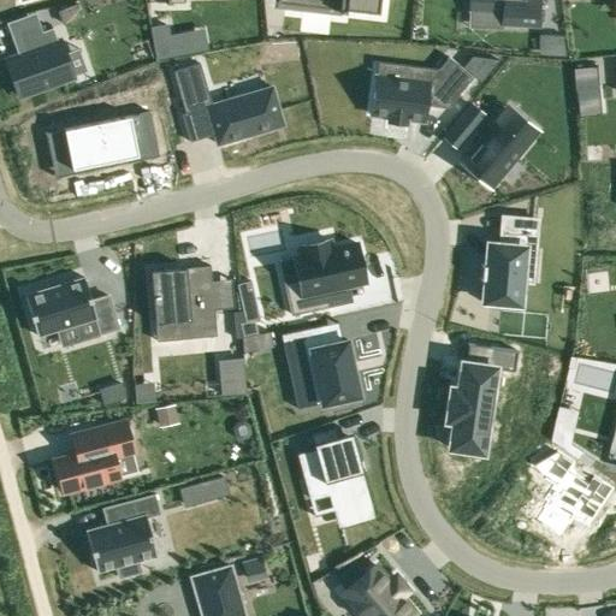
[(278,0),(278,3),(302,5),(302,0),(331,0),(331,9),(338,9),(345,10),(379,13),(380,0),(278,0)]
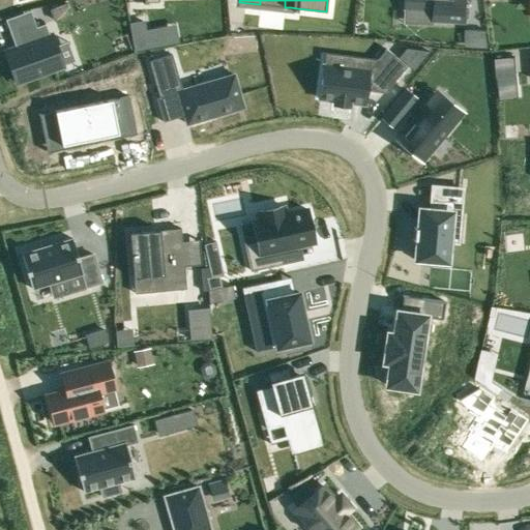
[(404,0),(404,7),(432,8),(432,20),(465,22),(466,0),(404,0)]
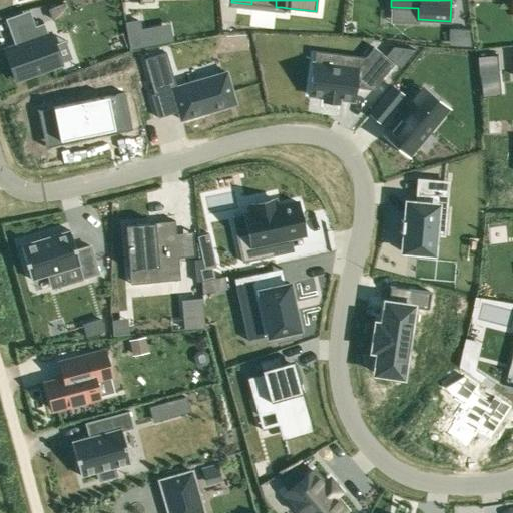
[(64,3),(49,8),(53,19),(68,14),(64,3)]
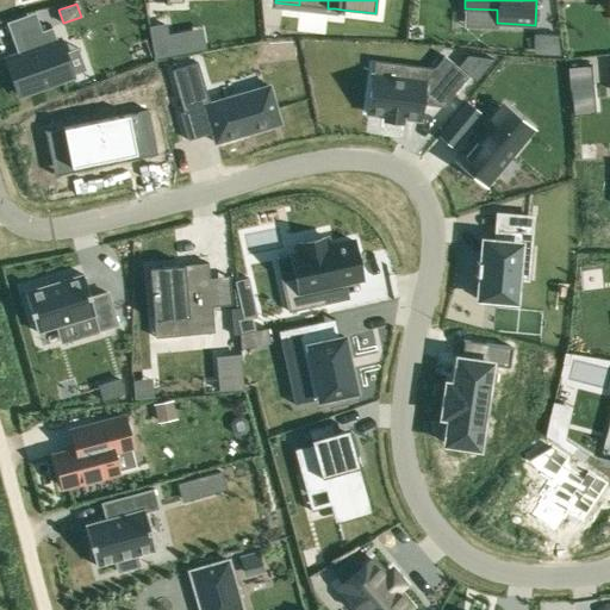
[(18,54),(6,58),(19,95),(73,76),(73,74),(64,53),(60,38),(56,39),(53,27),(42,31),(39,23),(17,31),(24,51),(18,54)]
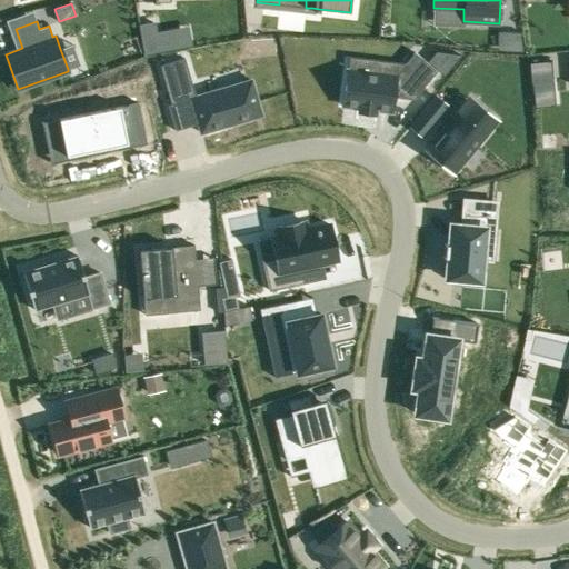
[(153,23),(139,26),(145,53),(159,51),(156,33),(153,23)]
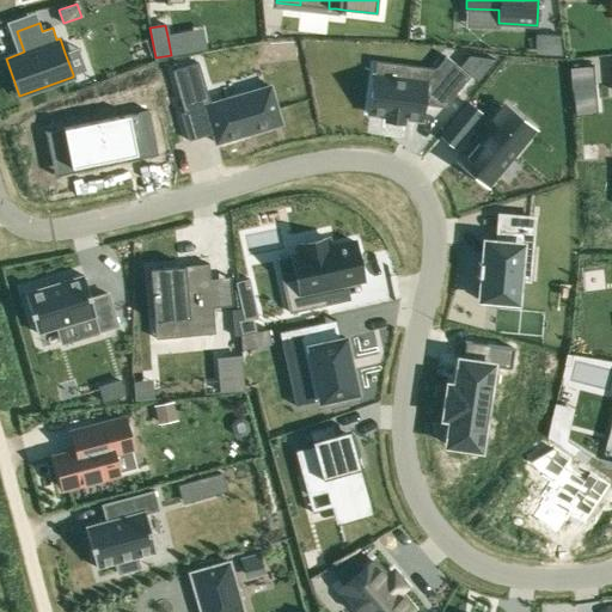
[(545,34),(544,54),(563,55),(561,35),(545,34)]
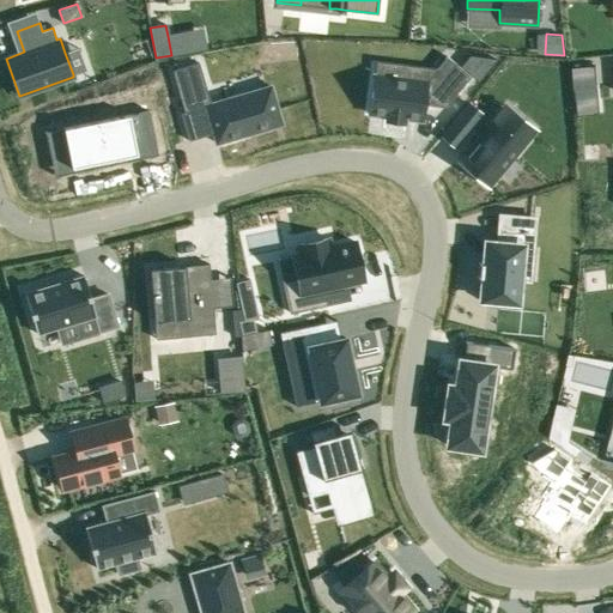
[(374,76),(369,114),(387,115),(386,120),(404,122),(404,117),(422,120),(423,104),(444,107),(471,76),(447,56),(436,68),(425,82),(375,76),(374,76)]
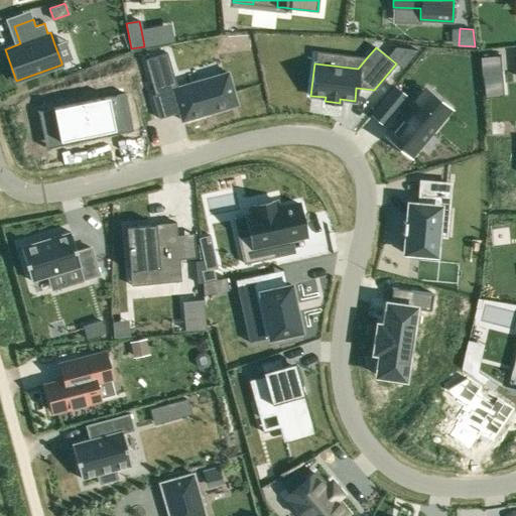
[(167,52),(144,59),(154,94),(151,95),(158,118),(179,112),(181,119),(181,120),(182,120),(182,119),(203,113),(204,114),(215,110),(235,104),(235,105),(237,104),(236,103),(228,74),(228,73),(226,73),(227,74),(177,88),(167,52)]
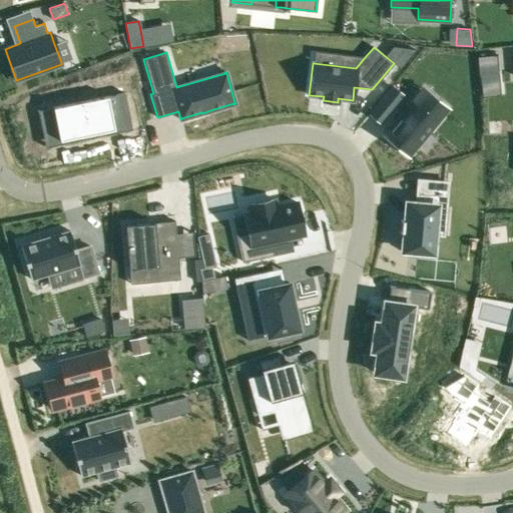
[(498,54),(478,56),(480,72),(499,71),(498,56),(498,55),(498,54)]
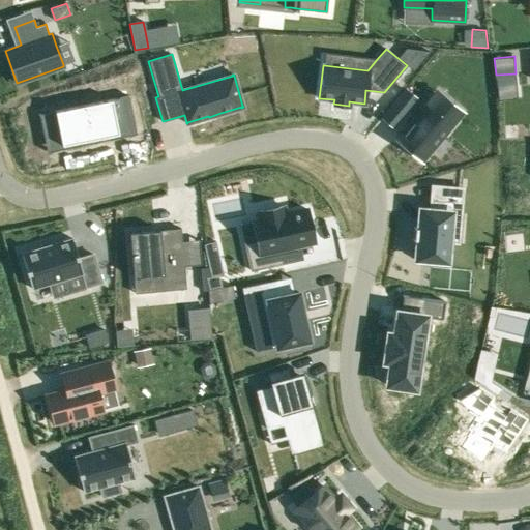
[(406,89),(394,102),(406,112),(416,98),(406,89)]
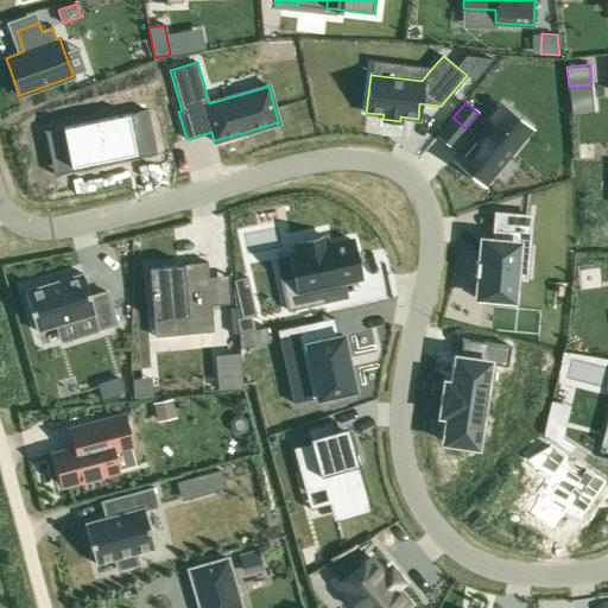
[(147,108),(62,126),(70,166),(156,150),(147,108)]
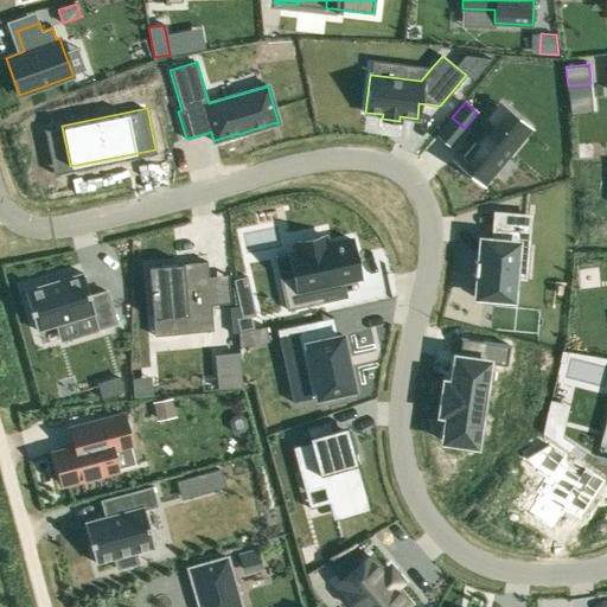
[(491,115),(454,159),(484,184),(521,140),(491,115)]
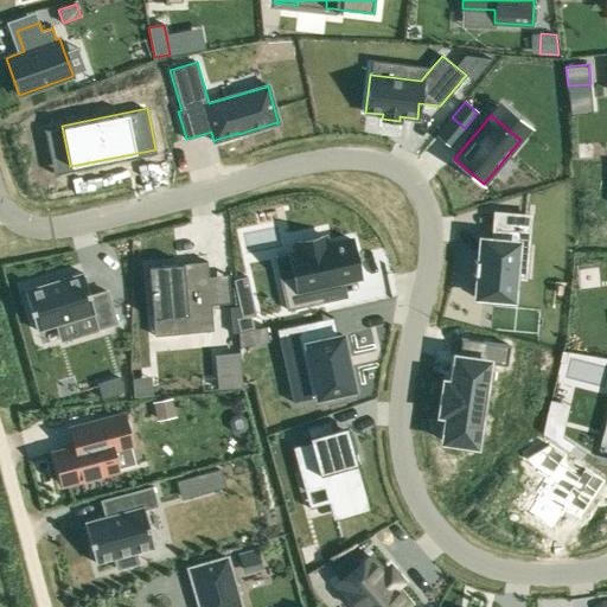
[(576,172),(594,171),(594,161),(576,163),(576,172)]
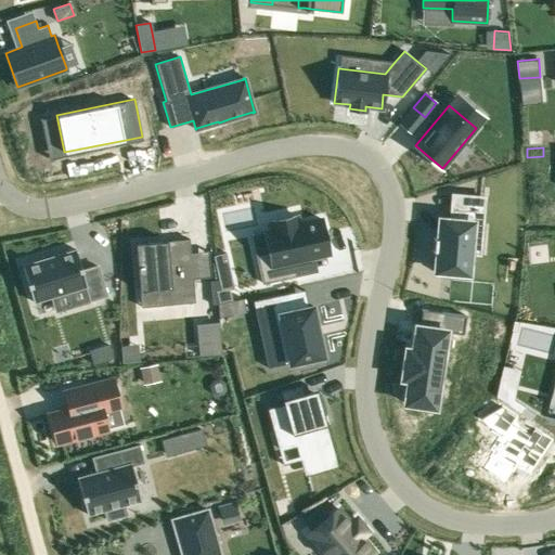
[(433,249),(433,252),(437,252),(436,272),(437,272),(437,271),(448,271),(447,276),(452,276),(452,278),(472,279),(472,278),(472,273),(473,263),(473,255),(474,255),(474,253),(468,253),(469,243),(470,243),(470,237),(472,227),(473,223),(480,224),(480,219),(482,197),(474,196),(473,210),(451,208),(450,220),(449,220),(441,219),(442,218),(440,217),(438,237),(434,237),(434,240),(436,240),(435,249),(433,249)]
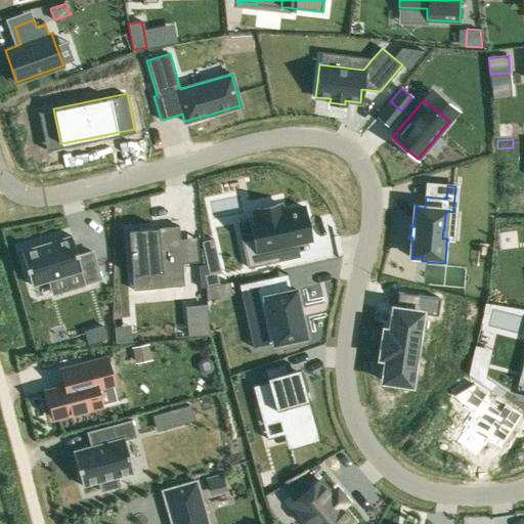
[(253,238),(241,242),(247,267),(277,261),(274,247),(296,242),(309,238),(303,207),(280,212),(278,204),(254,209),(256,217),(249,219),(253,238)]
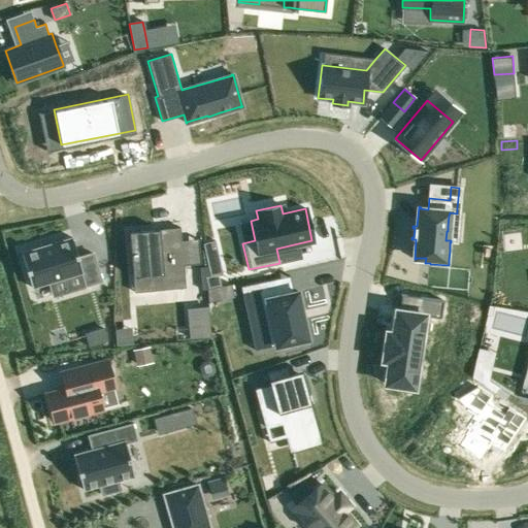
[(179,227),(129,231),(134,292),(164,289),(164,284),(185,282),(184,265),(180,239),(179,227)]
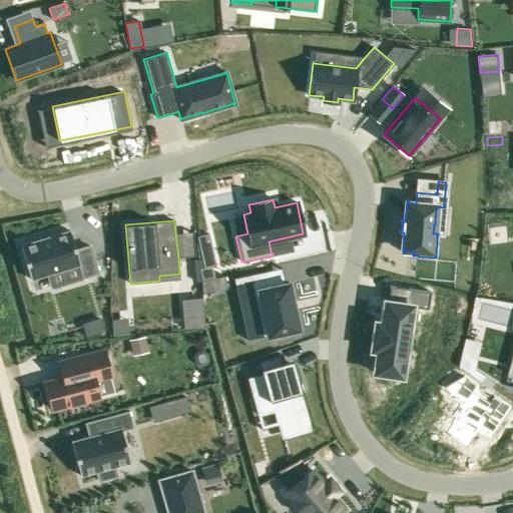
[(70,230),(20,245),(30,279),(78,265),(82,278),(98,273),(89,245),(76,249),(70,230)]
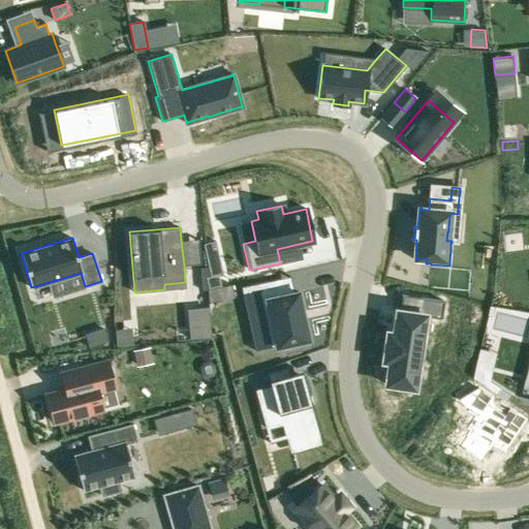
[(208,277),(207,277),(209,286),(220,283),(218,275),(223,274),(220,261),(208,263),(211,276),(208,277)]
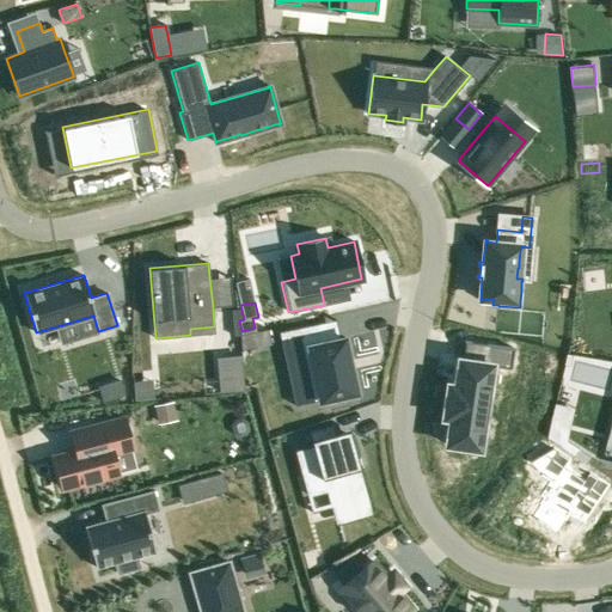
[(244,319),(242,308),(231,310),(233,336),(240,335),(242,335),(240,331),(239,320),(240,320),(244,319)]
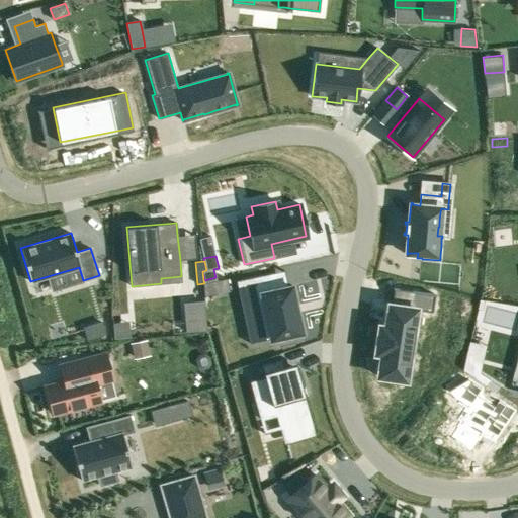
[(266,274),(236,280),(243,316),(264,312),(270,339),(274,338),(275,342),(298,337),(297,333),(301,332),(297,316),(298,316),(298,314),(297,314),(297,313),(296,305),(295,304),(295,303),(295,301),(294,301),(291,285),(287,285),(269,289),(266,274)]
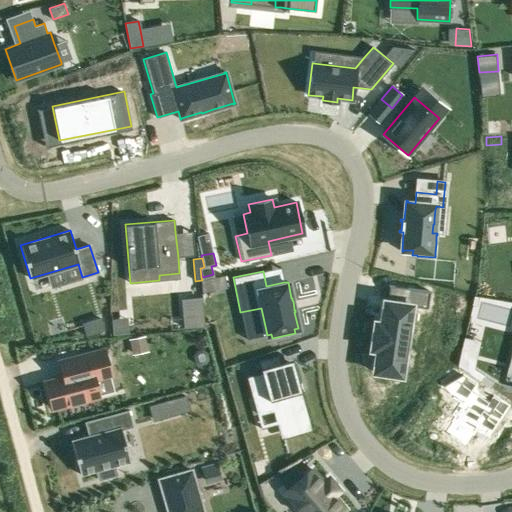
[(202,280),(201,280),(202,292),(227,287),(224,275),(202,280)]
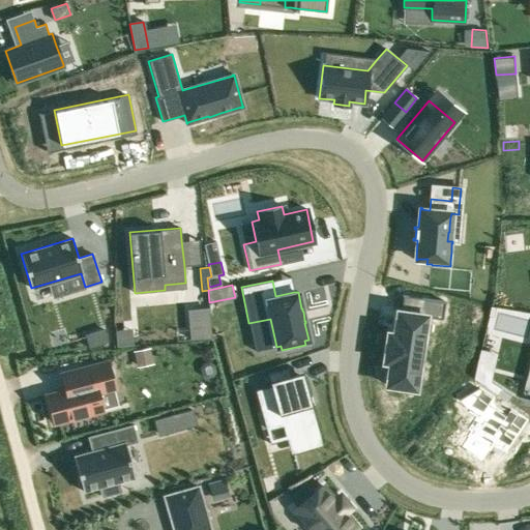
[(388,332),(384,361),(390,362),(386,385),(415,389),(425,317),(442,319),(445,301),(421,298),(419,314),(402,312),(398,311),(394,333),(388,332)]
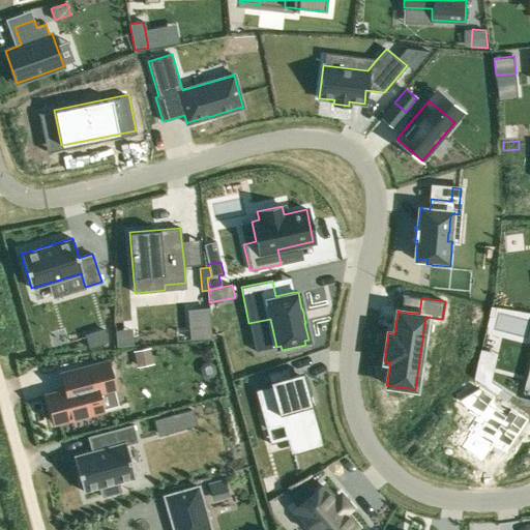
[(209,317),(178,320),(179,341),(210,337),(209,317)]
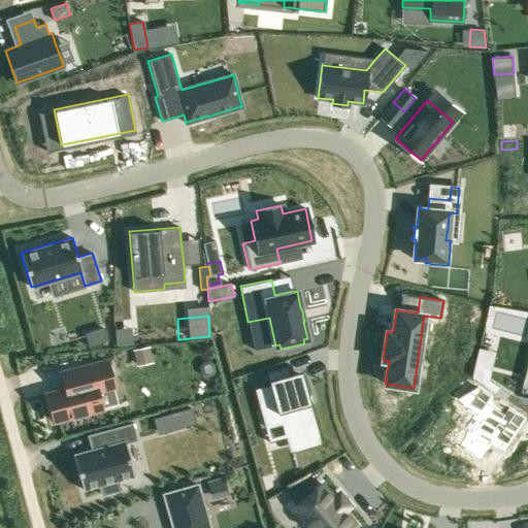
[(104,329),(85,335),(89,347),(108,340),(104,329)]
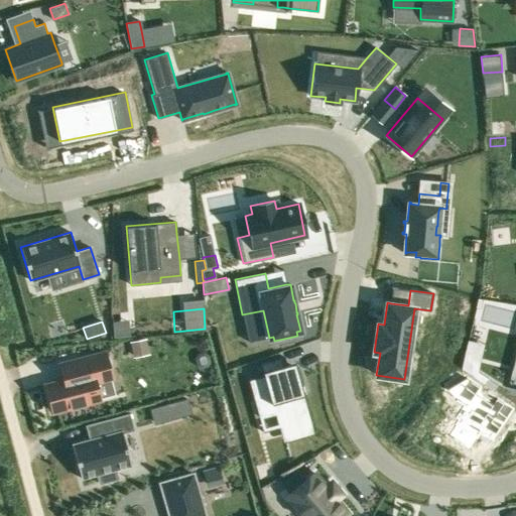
[(133,354),(148,351),(147,342),(146,340),(146,339),(140,340),(130,342),(131,344),(133,354)]
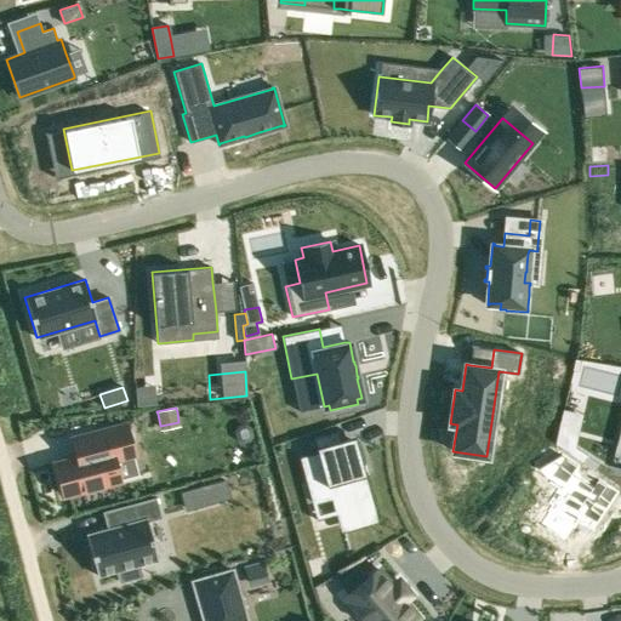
[(125,423),(97,431),(73,438),(72,438),(73,439),(77,457),(55,462),(63,496),(119,480),(114,461),(134,456),(125,423)]
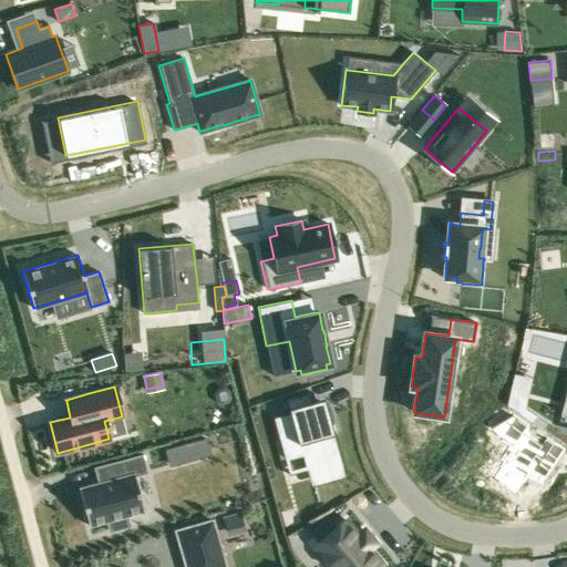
[(217,388),(214,393),(216,402),(220,404),(227,403),(230,398),(229,389),(224,387),(217,388)]
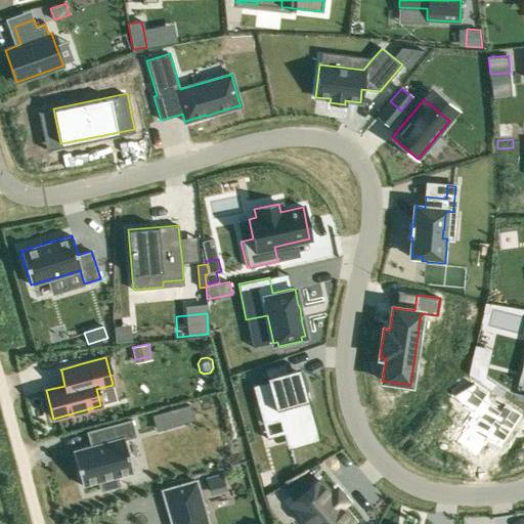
[(267,381),(252,385),(258,406),(260,406),(259,405),(262,405),(266,422),(282,417),(290,444),(308,439),(308,440),(315,438),(313,431),(312,431),(302,394),(305,393),(306,393),(299,367),(287,372),(285,362),(264,368),(267,381)]
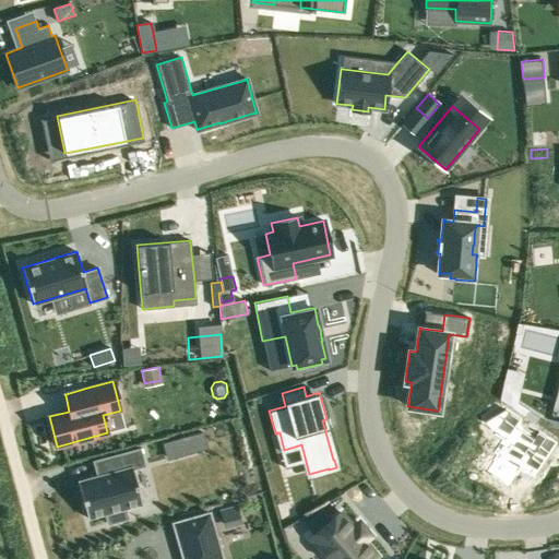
[(492,433),(479,441),(496,452),(498,454),(486,472),(508,486),(520,468),(533,478),(547,487),(558,471),(558,453),(552,450),(557,443),(538,430),(534,437),(518,426),(522,419),(507,408),(485,420),(491,430),(492,433)]
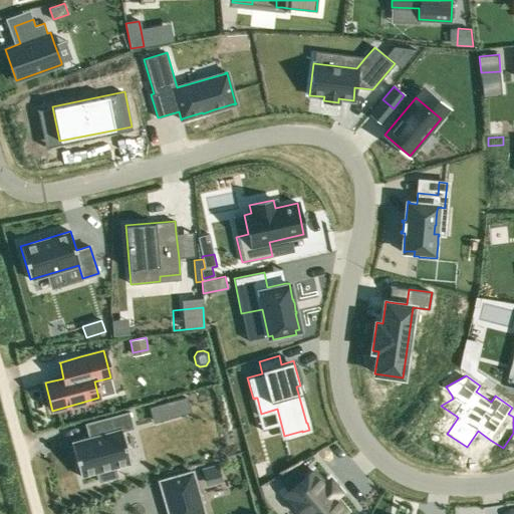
[(187,397),(175,400),(179,415),(191,412),(187,397)]
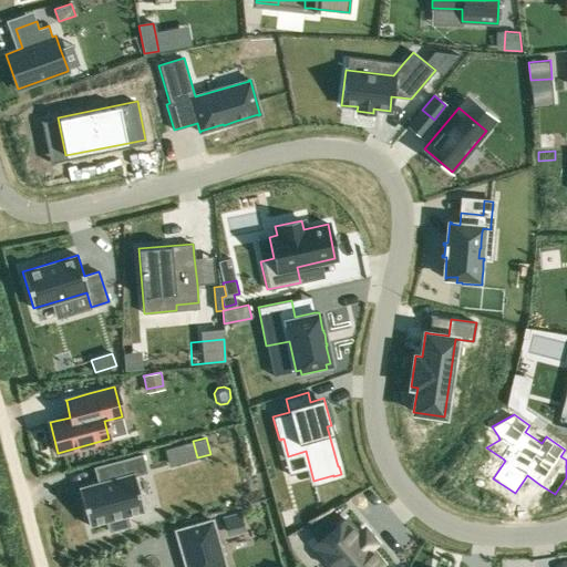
[(103,478),(99,480),(99,483),(79,488),(89,525),(106,521),(110,531),(129,525),(126,515),(144,511),(134,475),(146,472),(142,455),(100,466),(101,467),(103,478)]
